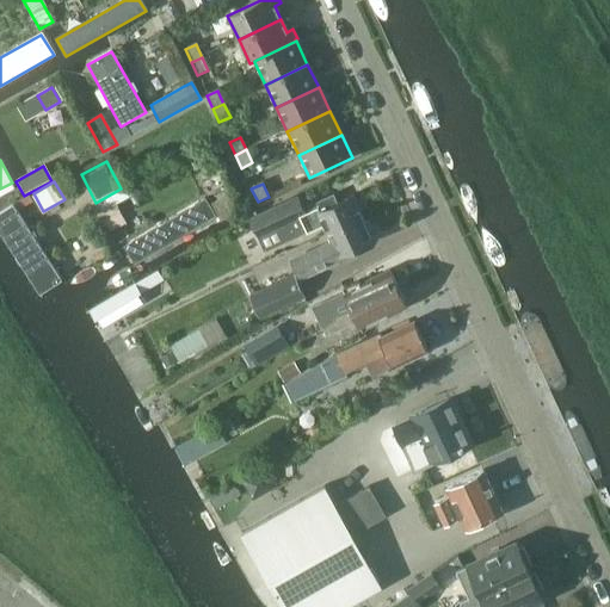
[(221,223),(239,212),(225,187),(215,192),(217,197),(214,198),(221,210),(215,214),(221,223)]
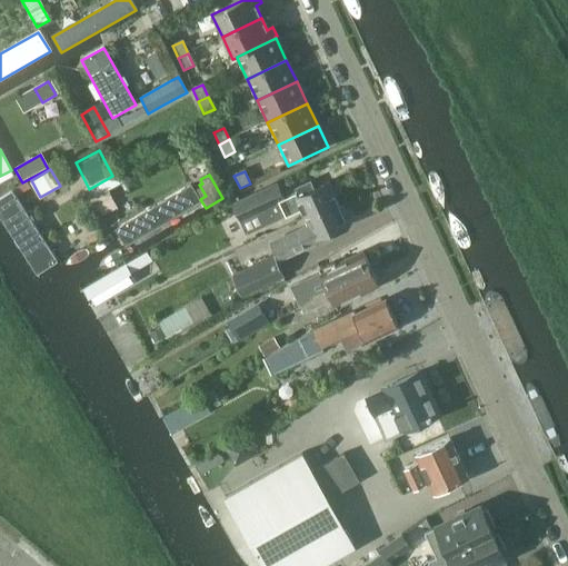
[(299,211),(302,219),(337,204),(336,200),(337,198),(332,188),(330,188),(328,184),(297,198),(296,195),(282,200),(275,185),(232,205),(241,225),(246,236),(262,228),(299,211)]
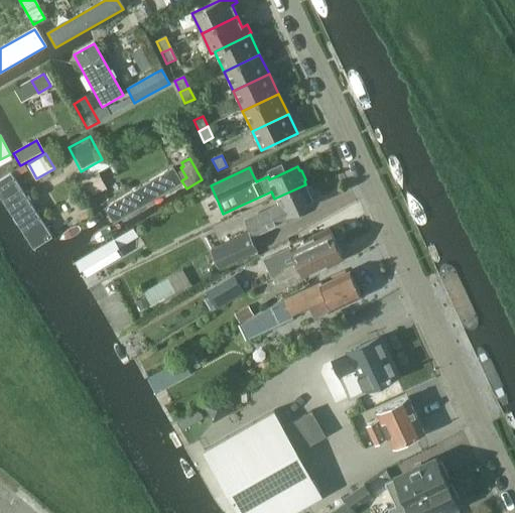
[(118,221),(181,184),(173,169),(110,207),(118,221)]
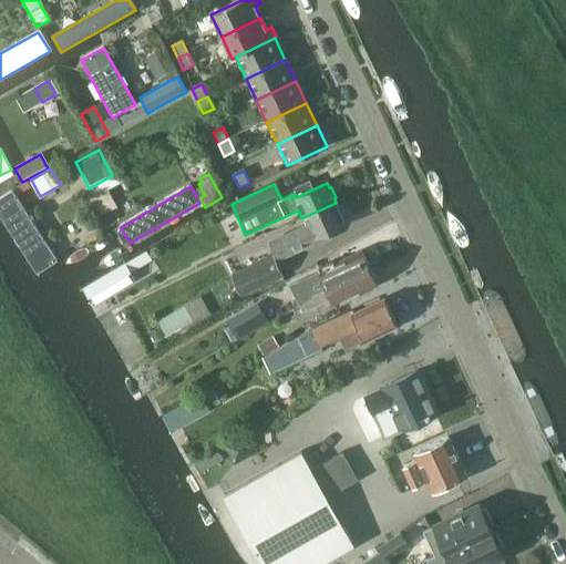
[(12,191),(0,198),(0,214),(33,265),(52,253),(12,191)]
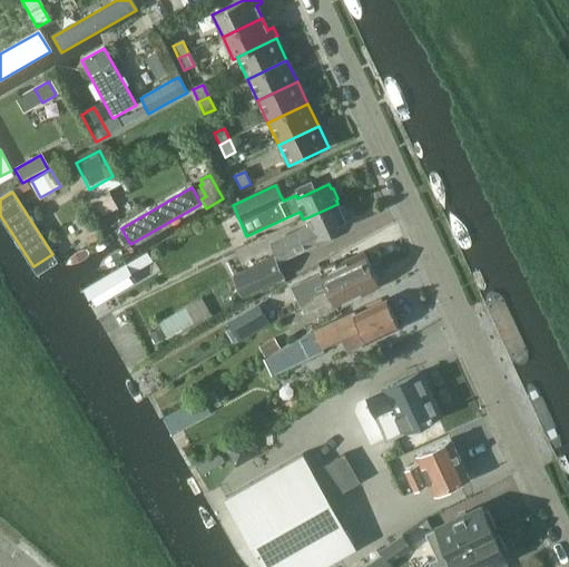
[(88,203),(98,222),(118,212),(108,193),(88,203)]
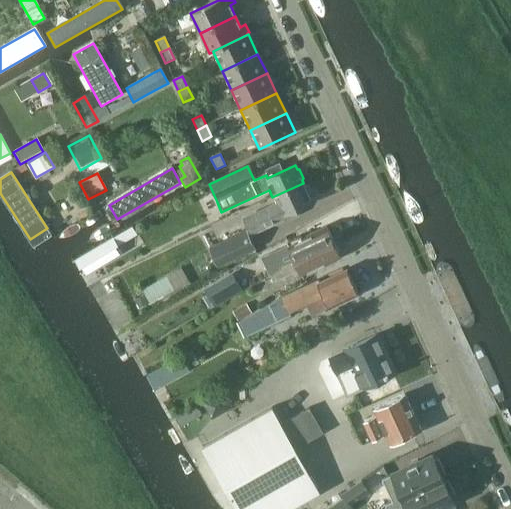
[(305,186),(303,183),(272,197),(275,203),(243,218),(251,234),(283,219),(285,223),(299,217),(296,209),(312,202),(310,197),(311,195),(308,187),(305,186)]
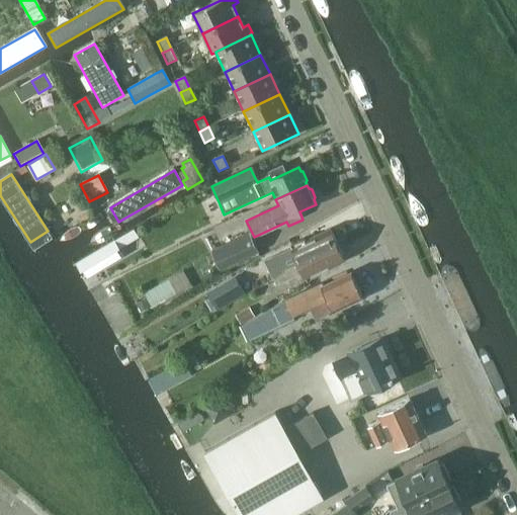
[(133,230),(118,238),(120,241),(123,246),(138,238),(135,233),(133,230)]
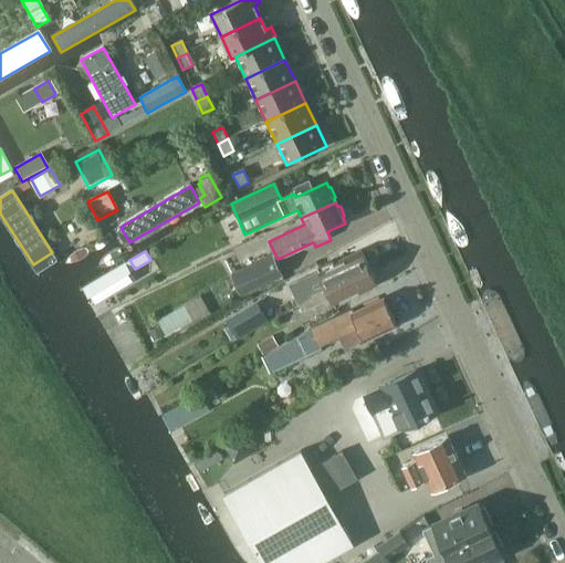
[(321,278),(292,291),(299,305),(310,299),(309,295),(368,269),(361,252),(334,264),(333,262),(317,269),(321,278)]
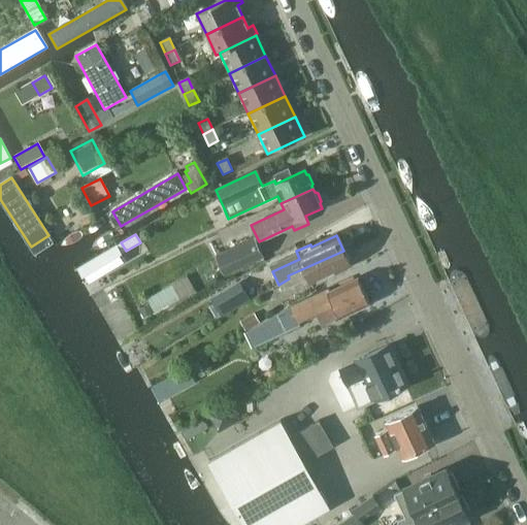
[(262,258),(253,239),(215,257),(224,275),(262,258)]
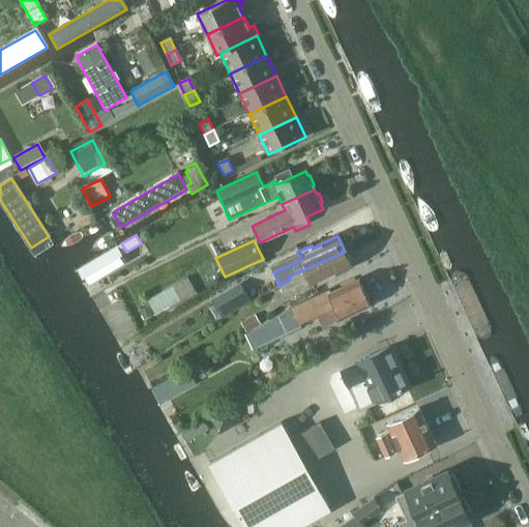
[(351,266),(345,252),(289,276),(290,280),(280,286),(283,293),(311,280),(314,288),(328,282),(326,277),(351,266)]
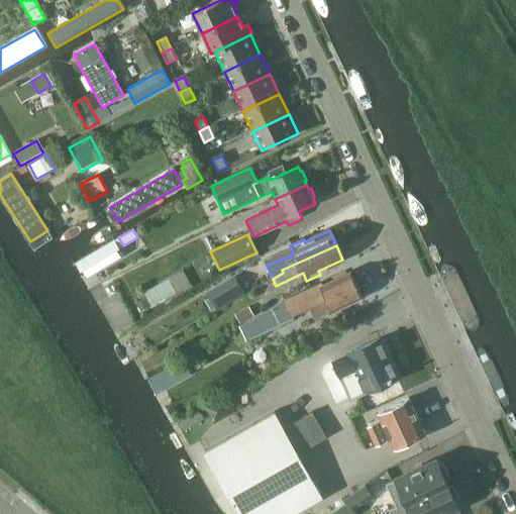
[(283,300),(239,327),(246,343),(293,322),(291,318),(311,309),(315,318),(332,310),(332,311),(360,298),(349,274),(322,286),(321,283),(283,300)]
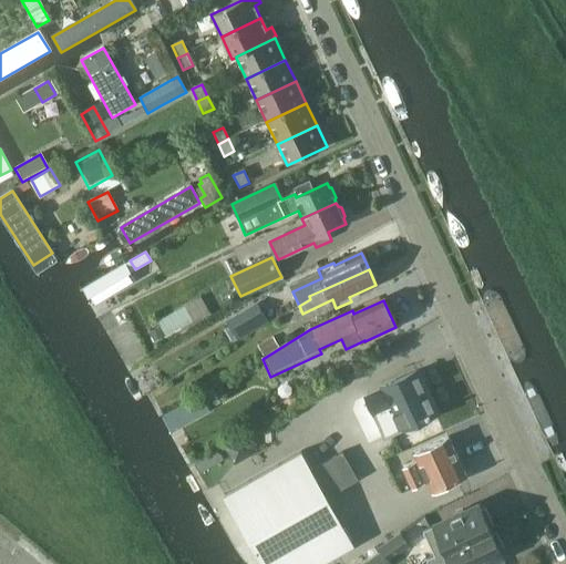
[(155,324),(158,329),(164,338),(192,324),(183,308),(155,324)]
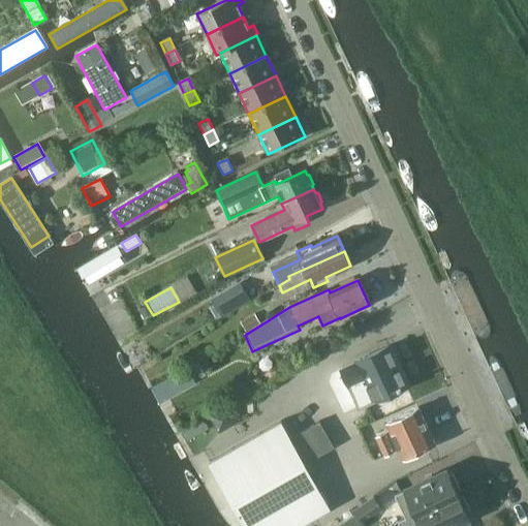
[(222,317),(248,302),(241,289),(215,305),(222,317)]
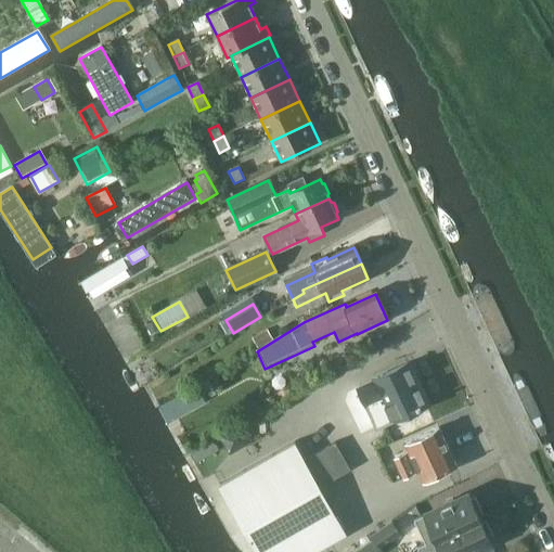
[(123,307),(110,313),(116,326),(129,320),(123,307)]
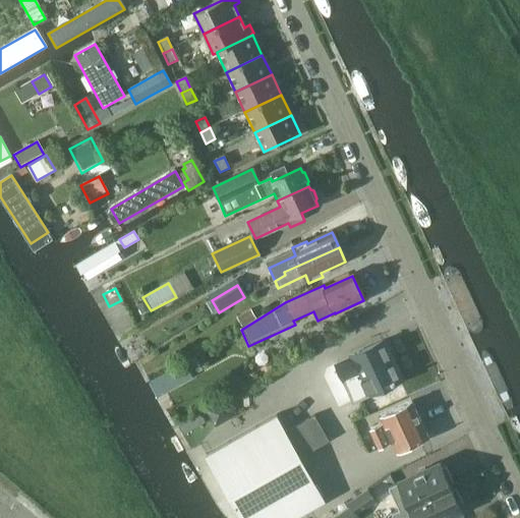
[(146,302),(135,307),(140,317),(151,310),(146,302)]
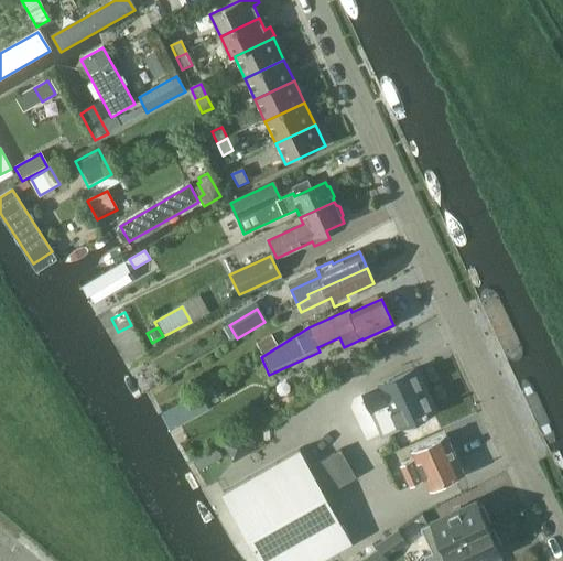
[(271,337),(257,346),(262,356),(278,347),(271,337)]
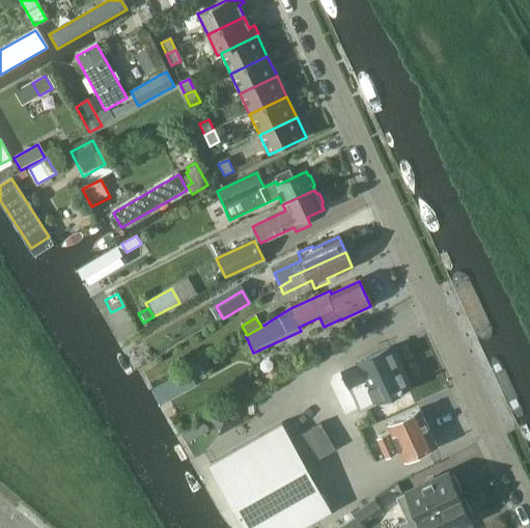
[(372,405),(409,388),(390,349),(355,365),(356,367),(340,373),(349,392),(352,391),(360,410),(372,405)]
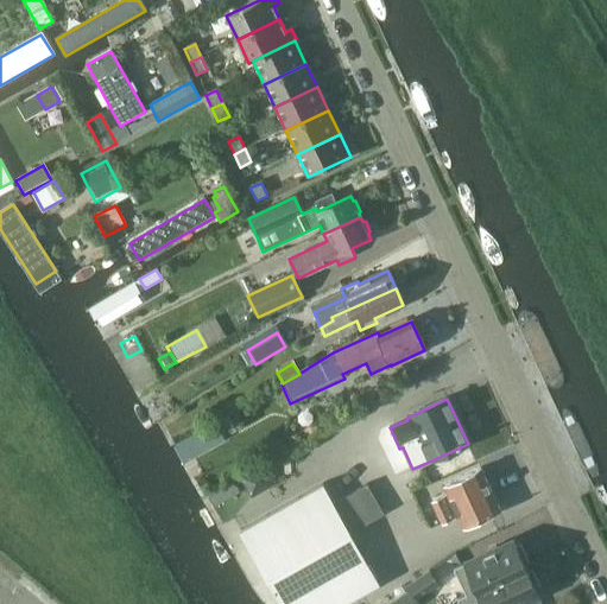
[(276,487),(265,468),(240,482),(251,500),(276,487)]
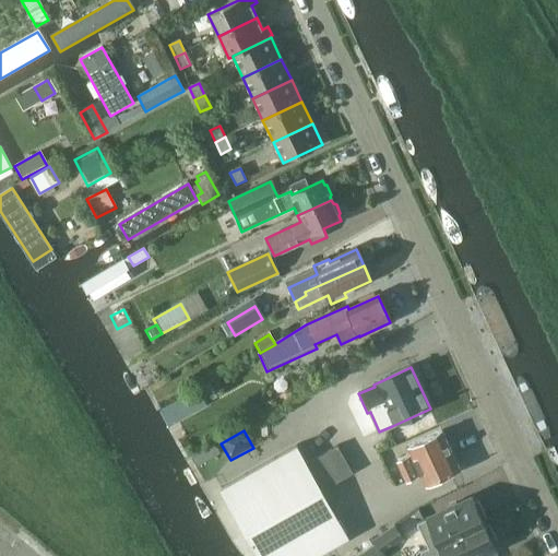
[(412,457),(398,463),(406,483),(420,476),(426,486),(459,471),(441,433),(407,448),(412,457)]
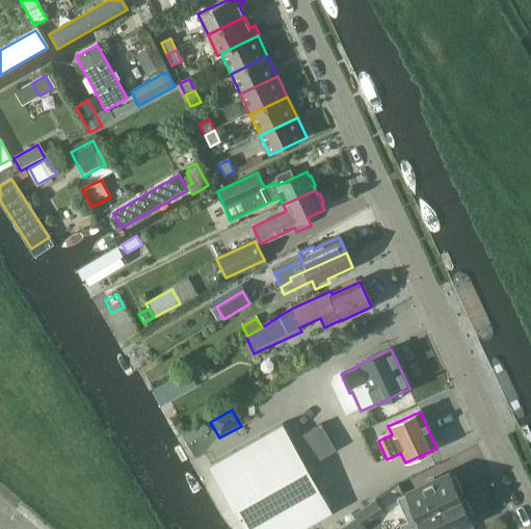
[(210,466),(235,509),(308,468),(292,442),(283,425),(210,466)]
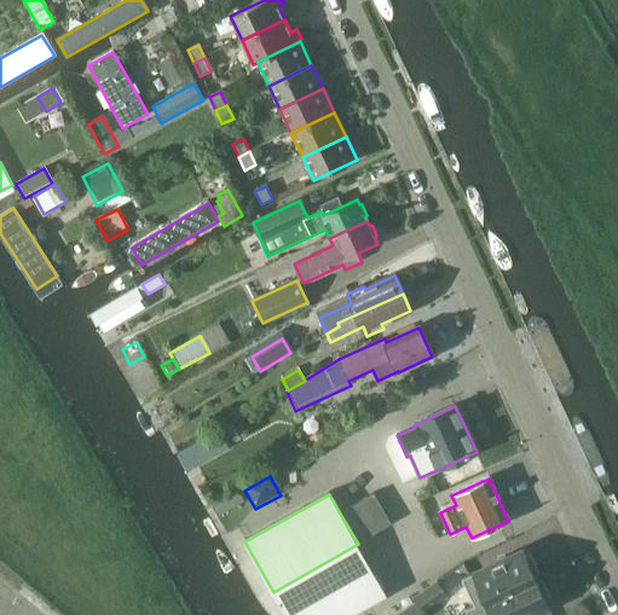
[(374,495),(340,514),(358,544),(391,526),(374,495)]
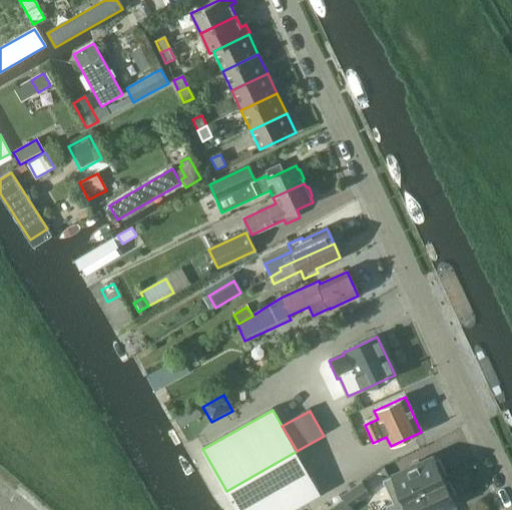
[(291,509),(320,493),(297,451),(226,491),(236,509),(291,509)]
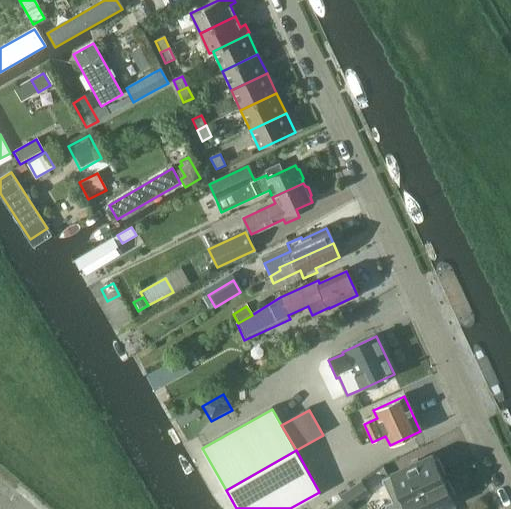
[(381,481),(391,503),(443,480),(441,477),(444,476),(437,461),(434,462),(432,457),(381,481)]
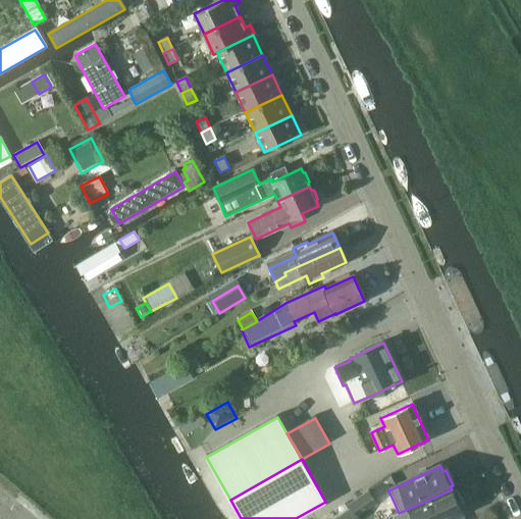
[(453,494),(452,489),(399,513),(392,516),(393,518),(452,518),(462,514),(460,509),(463,508),(456,491),(453,494)]
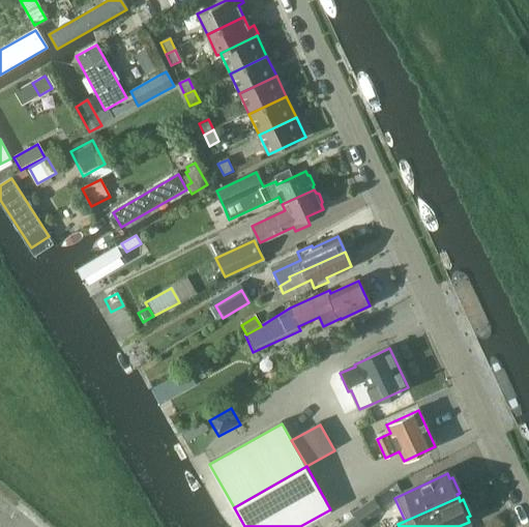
[(364,526),(362,523),(382,511),(375,499),(353,513),(356,519),(343,526),(364,526)]
